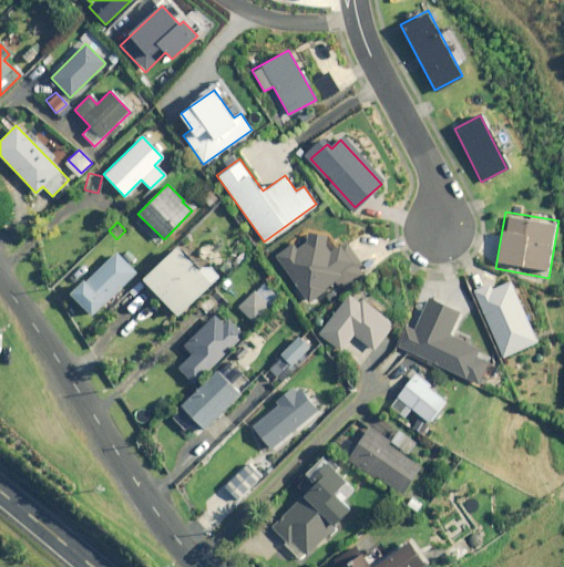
[(344,243),(336,247),(327,236),(322,228),(315,234),(295,249),(287,239),(270,251),(308,302),(335,282),(341,290),(366,272),(344,243)]
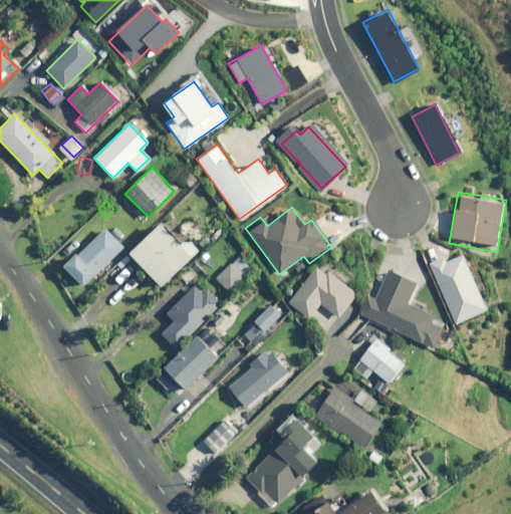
[(181,246),(161,224),(130,253),(161,286),(198,251),(188,239),(181,246)]
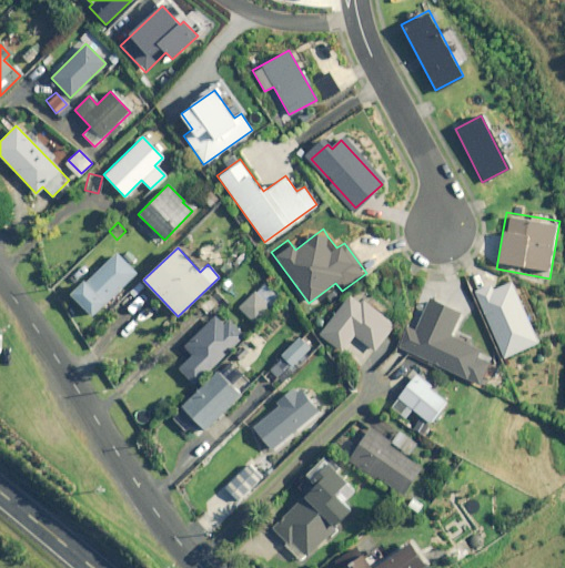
[(135,273),(114,253),(71,296),(92,316),(135,273)]
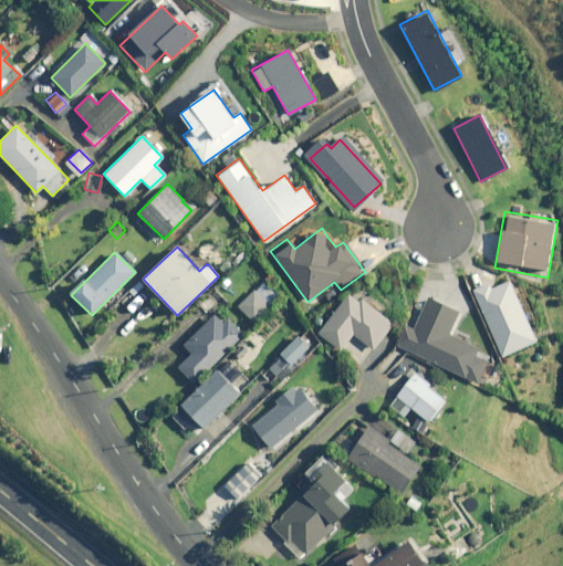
[(535,342),(509,281),(491,290),(489,283),(473,290),(502,356),(535,342)]
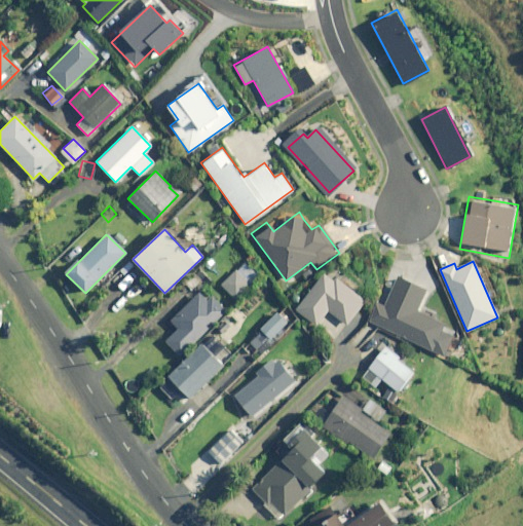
[(315,325),(326,311),(344,326),(370,292),(333,264),(325,275),(322,272),(294,309),(315,325)]
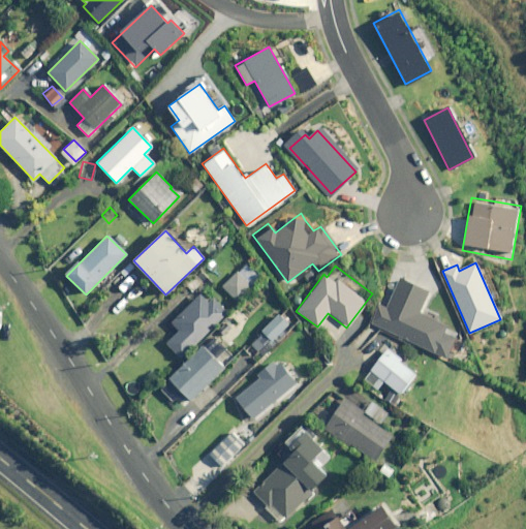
[(251,285),(237,272),(222,286),(237,301),(251,285)]
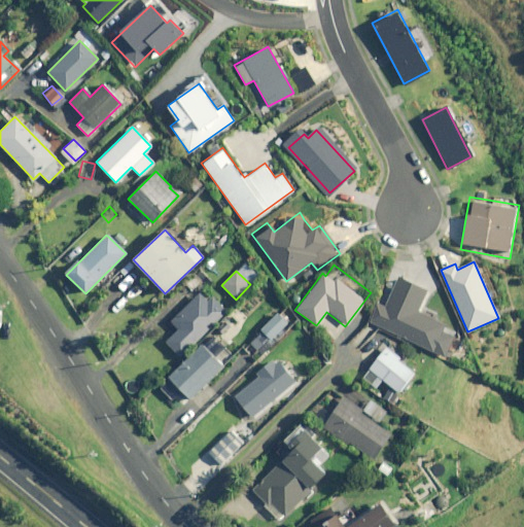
[(427,289),(398,277),(385,305),(378,302),(368,323),(445,357),(454,337),(441,330),(445,323),(418,311),(427,289)]
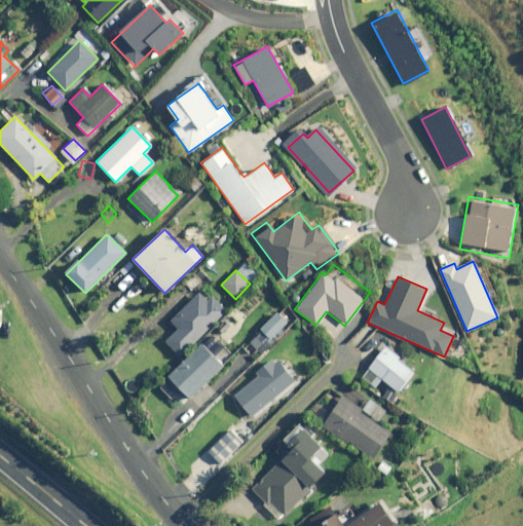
[(224,311),(201,289),(171,321),(178,329),(164,341),(179,355),(224,311)]
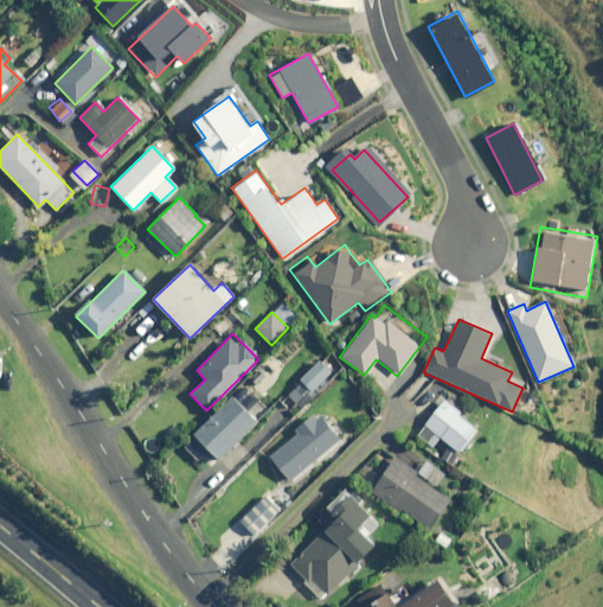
[(280,360),(274,352),(257,366),(264,375),(280,360)]
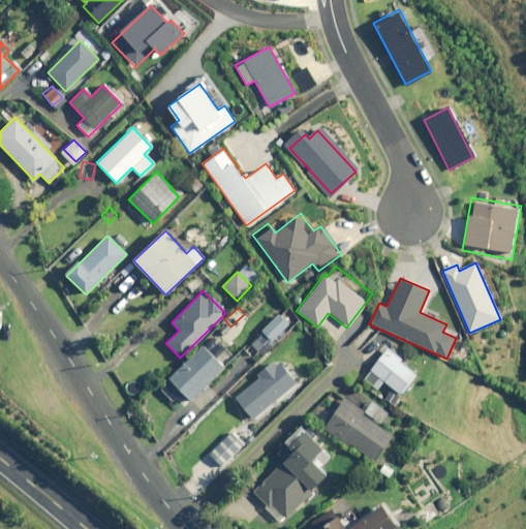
[(288,324),(278,314),(247,343),(257,353),(288,324)]
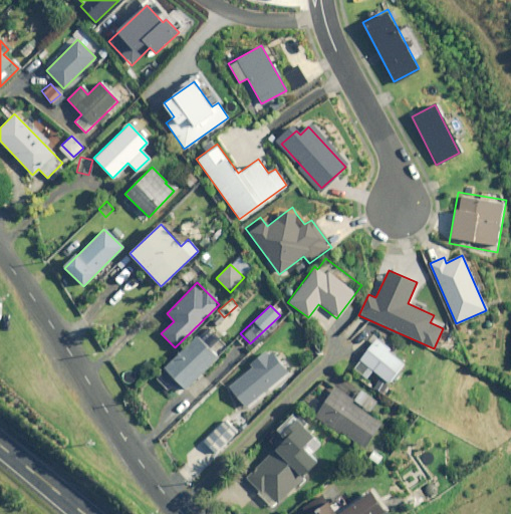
[(508,310),(495,309),(494,322),(507,323),(508,310)]
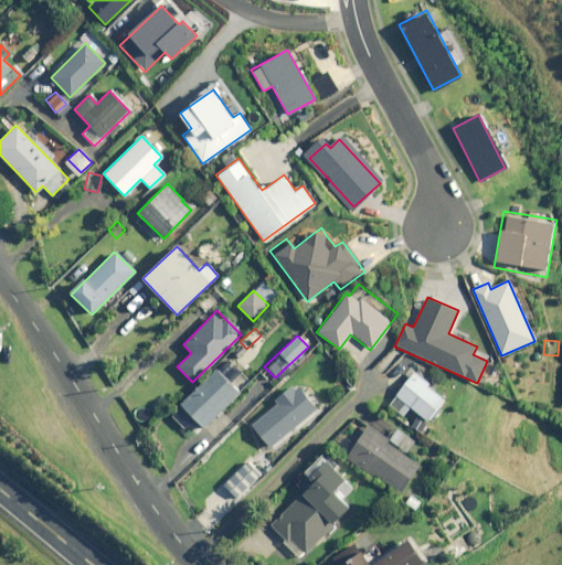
[(240,392),(231,383),(240,373),(226,360),(216,370),(171,413),(190,433),(199,425),(203,428),(240,392)]
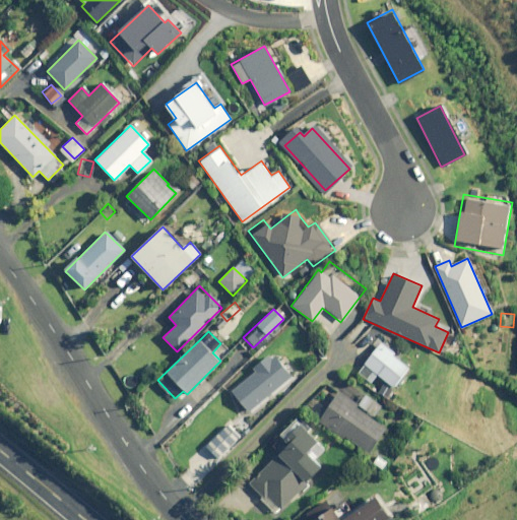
[(394,353),(380,342),(357,373),(370,383),(377,374),(393,387),(408,368),(392,354),(394,353)]
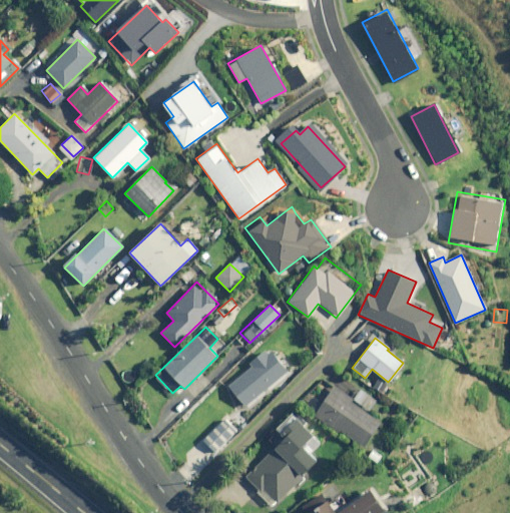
[(286,373),(267,349),(249,363),(252,366),(227,387),(244,407),(286,373)]
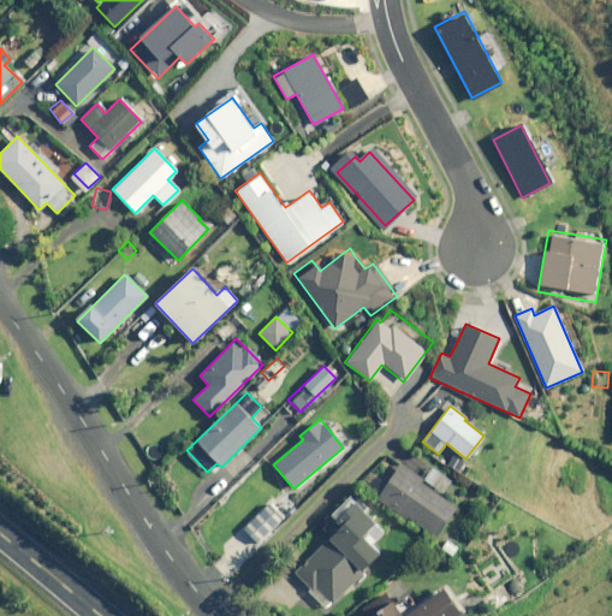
[(457,505),(388,462),(368,493),(437,537),(457,505)]
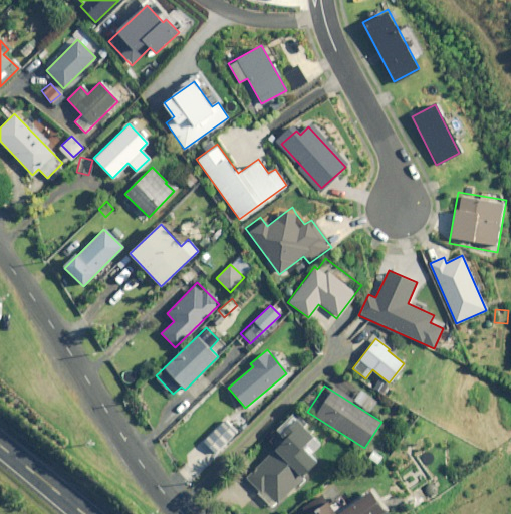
[(375,402),(360,391),(353,400),(369,411),(375,402)]
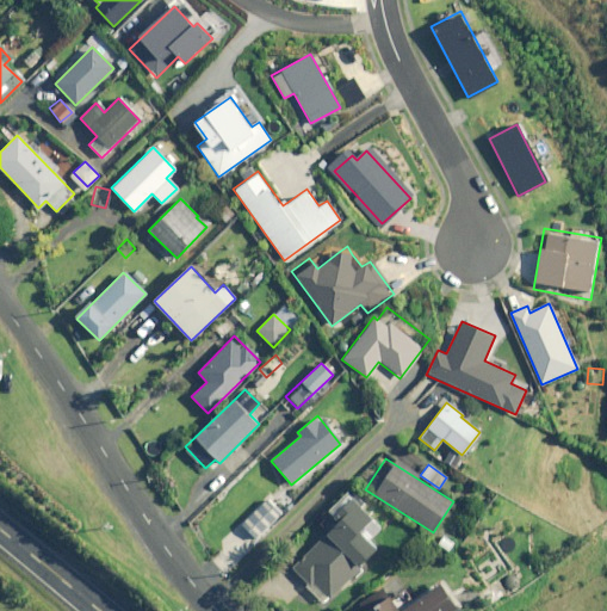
[(382,529),(347,493),(328,510),(340,522),(292,567),(308,585),(305,586),(323,604),(358,571),(355,569),(377,549),(369,541),(382,529)]
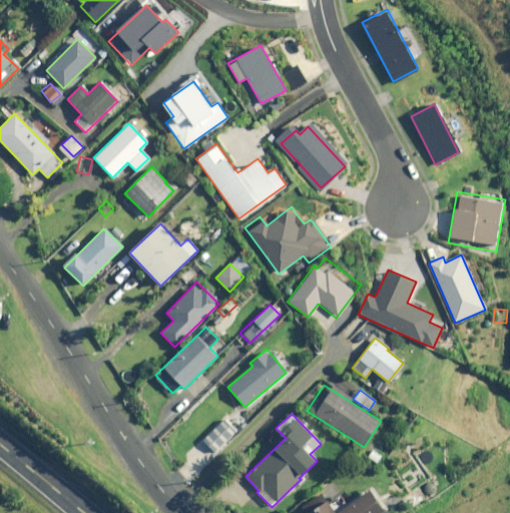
[(233,433),(221,420),(202,439),(214,451),(233,433)]
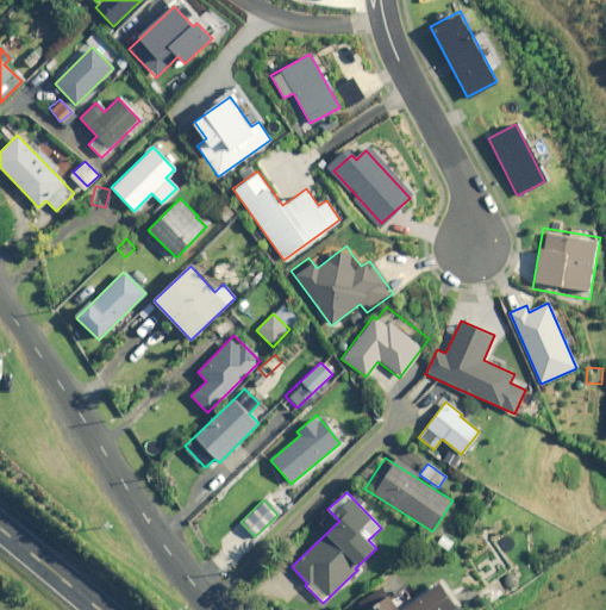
[(398,609),(381,586),(355,604),(358,609),(456,609),(457,609),(439,584),(401,609),(398,609)]
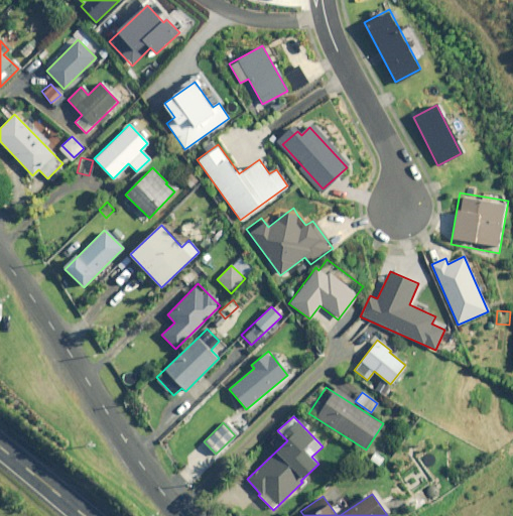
All buildings are outlined.
